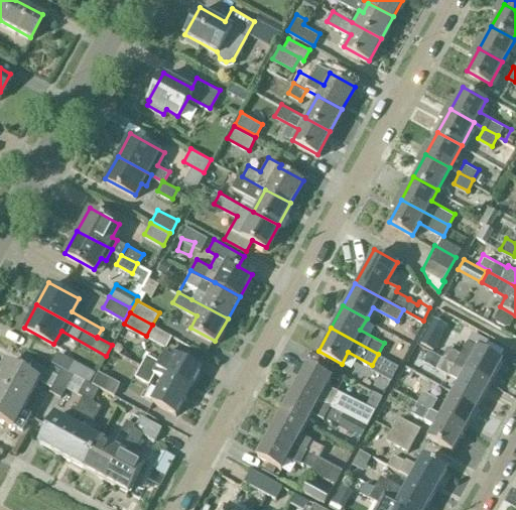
[(443,357),(457,364),(463,353),(449,346),(443,357)]
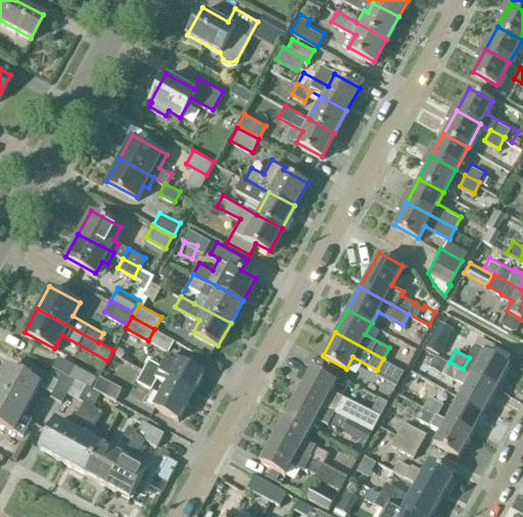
[(474,374),(497,387),(510,365),(486,351),(474,374)]
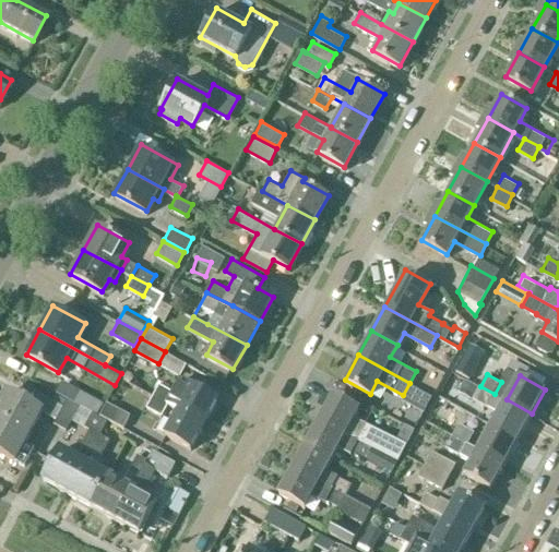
[(178,408),(204,422),(217,397),(180,376),(173,390),(158,382),(152,394),(167,402),(178,408)]
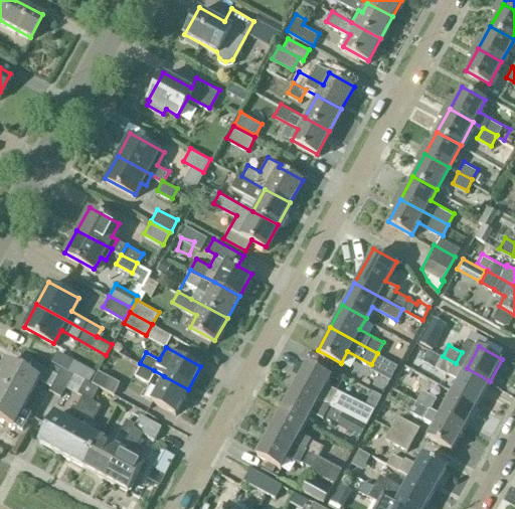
[(422,358),(461,379),(454,391),(478,403),(490,381),(467,368),(456,363),(443,356),(428,348),(422,358)]
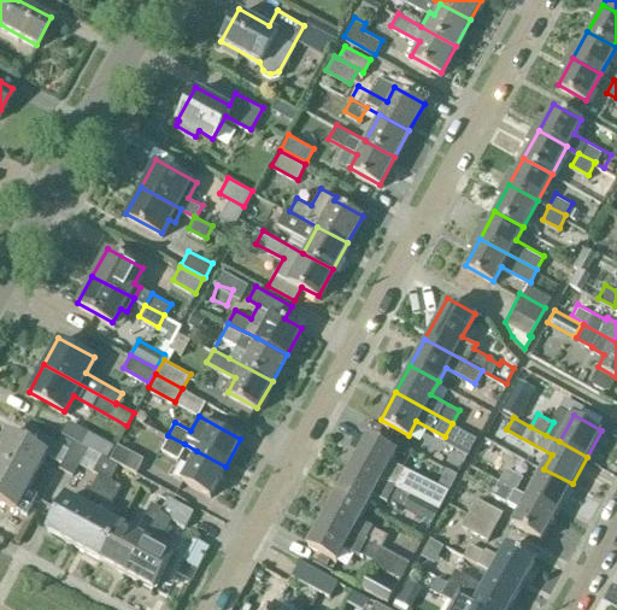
[(113,443),(88,428),(81,441),(101,453),(106,456),(113,443)]
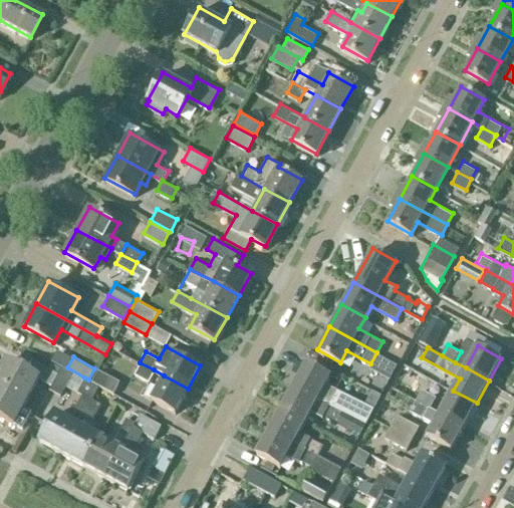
[(57,371),(36,360),(30,371),(6,358),(0,369),(5,372),(0,381),(0,414),(21,426),(30,410),(22,405),(38,376),(51,384),(57,371)]
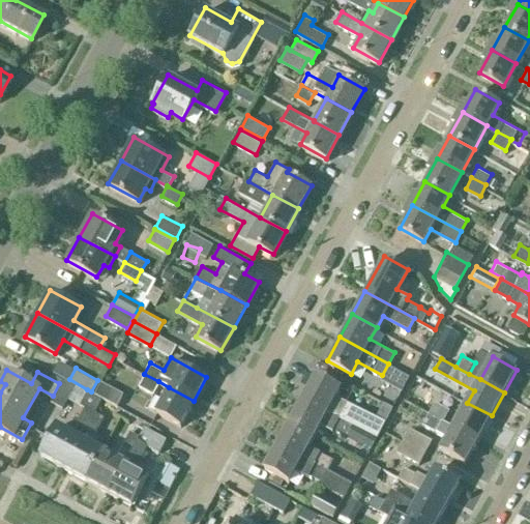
[(340,387),(315,374),(302,398),(333,413),(377,435),(381,427),(357,413),(358,411),(345,404),(347,401),(334,395),(340,387)]
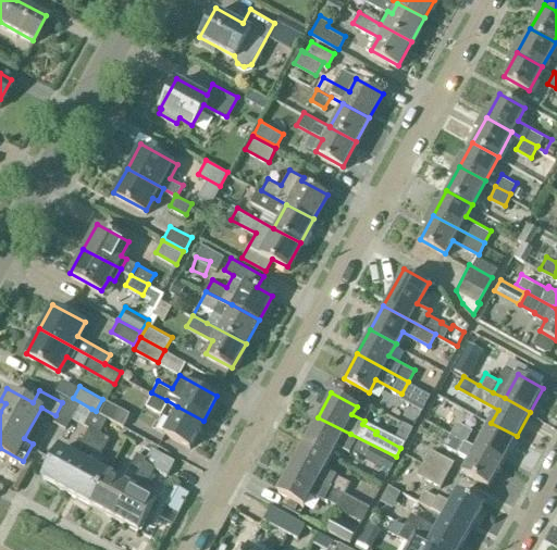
[(56,415),(53,420),(65,426),(78,402),(66,396),(62,402),(56,415)]
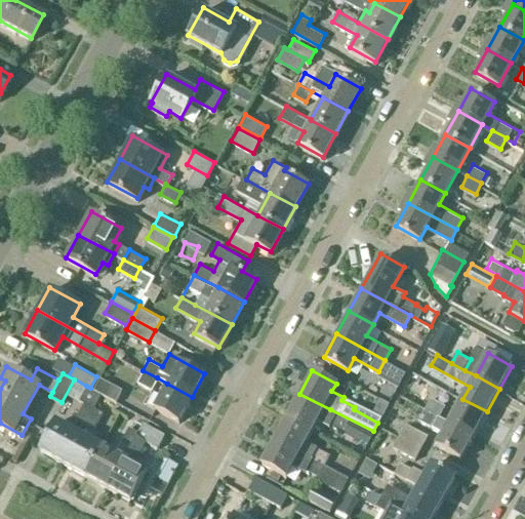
[(123,388),(101,375),(93,388),(116,400),(123,388)]
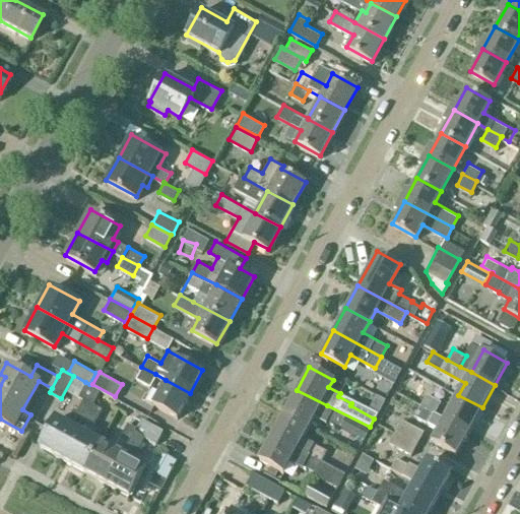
[(190,393),(166,380),(153,402),(177,415),(190,393)]
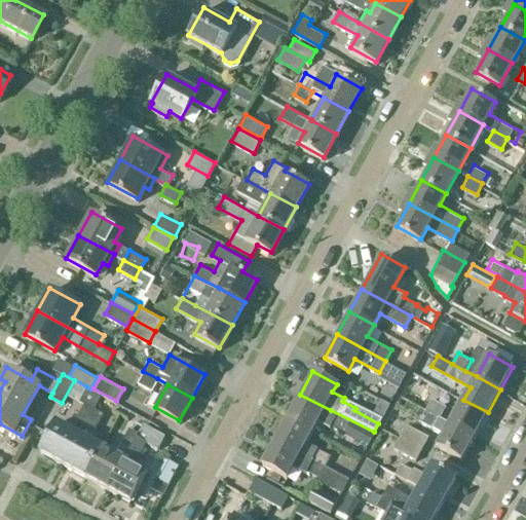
[(76,417),(85,422),(94,406),(101,395),(90,388),(86,386),(79,400),(84,403),(76,417)]
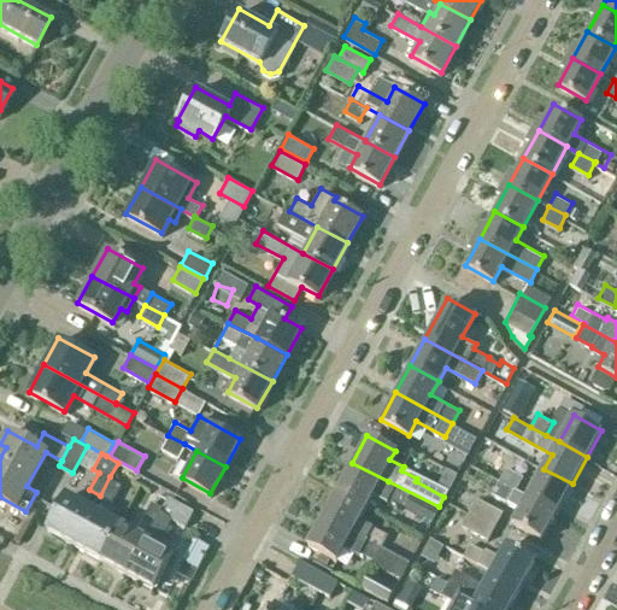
[(439,506),(352,463),(338,490),(365,504),(372,492),(386,499),(387,497),(403,505),(403,504),(432,520),(439,506)]
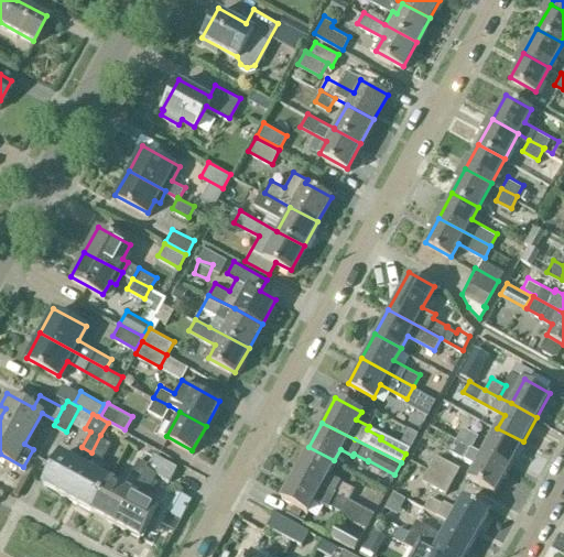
[(458,438),(473,446),(479,435),(464,427),(458,438)]
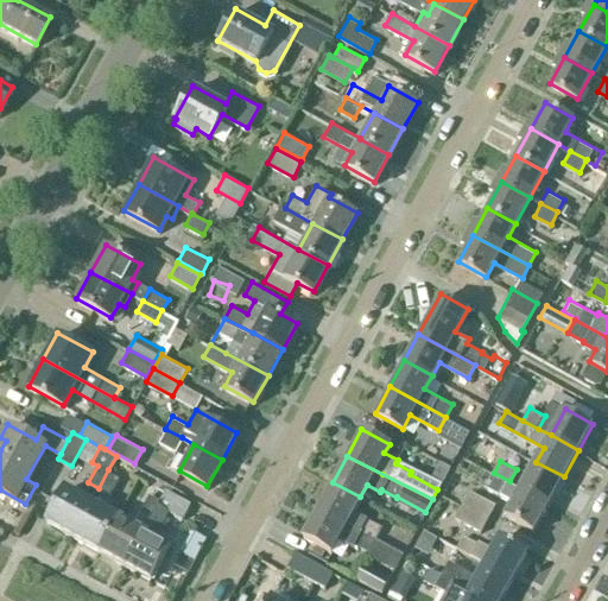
[(536,462),(521,488),(550,504),(564,476),(536,462)]
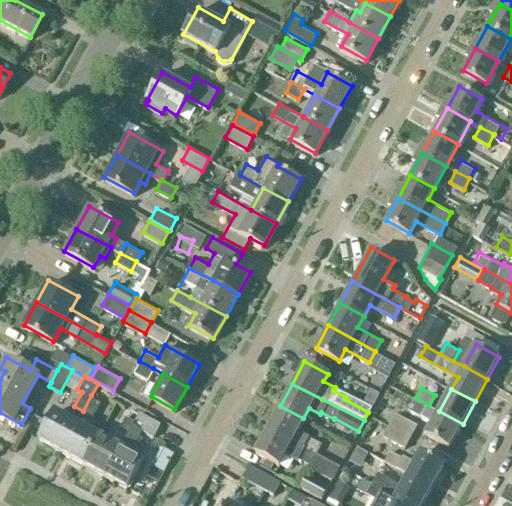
[(101,400),(91,395),(83,411),(92,416),(101,400)]
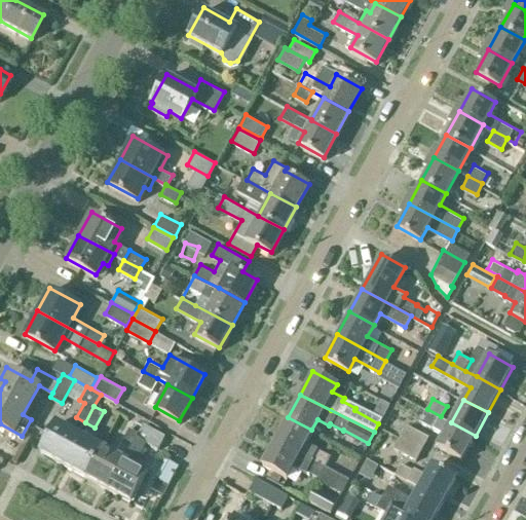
[(439,446),(463,458),(476,436),(451,422),(441,416),(427,409),(421,420),(446,434),(439,446)]
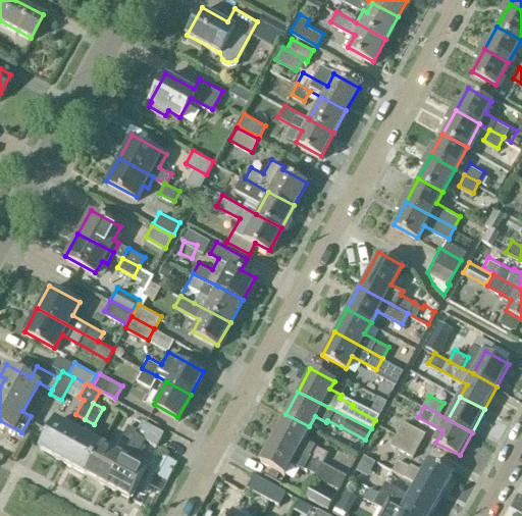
[(309,426),(285,414),(273,436),(321,462),(322,460),(329,464),(334,455),(303,437),(309,426)]
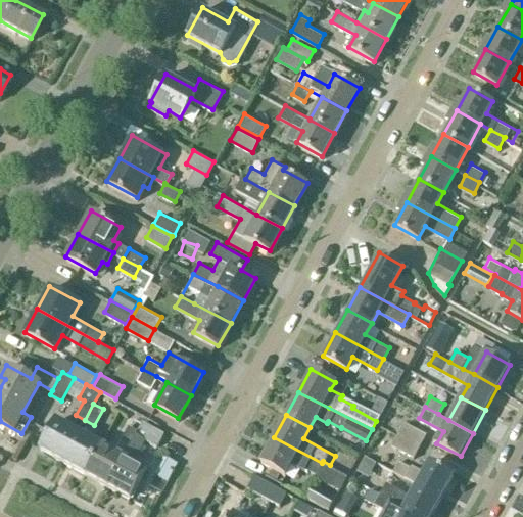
[(56,418),(40,448),(62,460),(79,430),(56,418)]
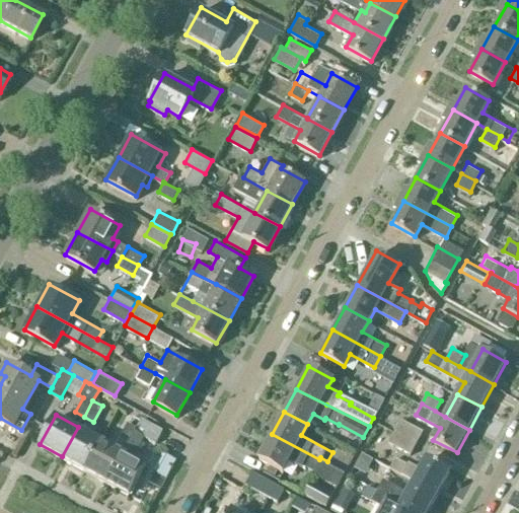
[(137,426),(106,481),(130,493),(145,463),(133,457),(145,436),(155,441),(162,428),(141,417),(137,426)]
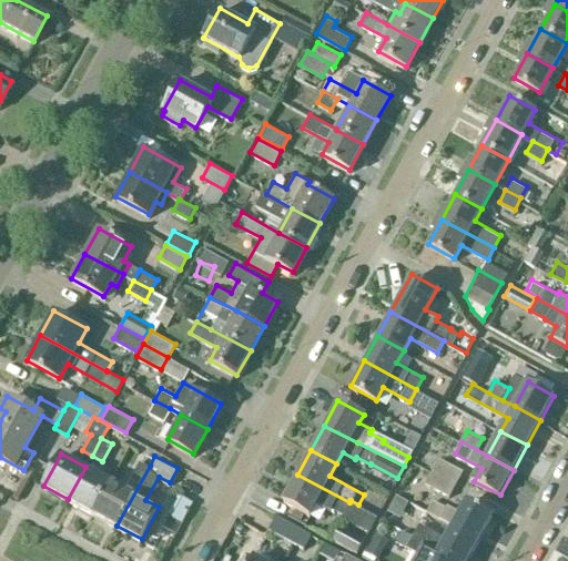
[(438,456),(430,469),(456,482),(463,469),(438,456)]
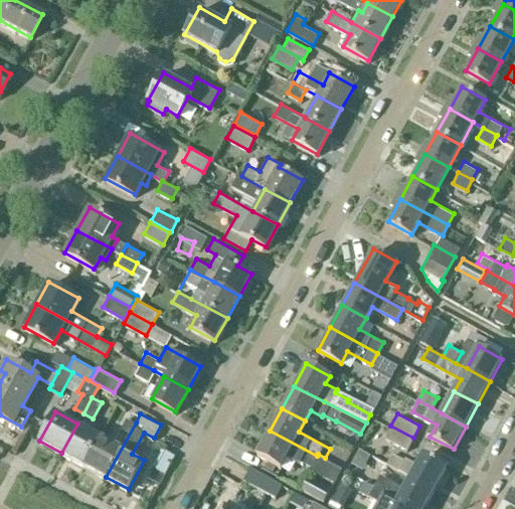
[(100,436),(83,465),(106,477),(136,422),(127,417),(113,443),(100,436)]
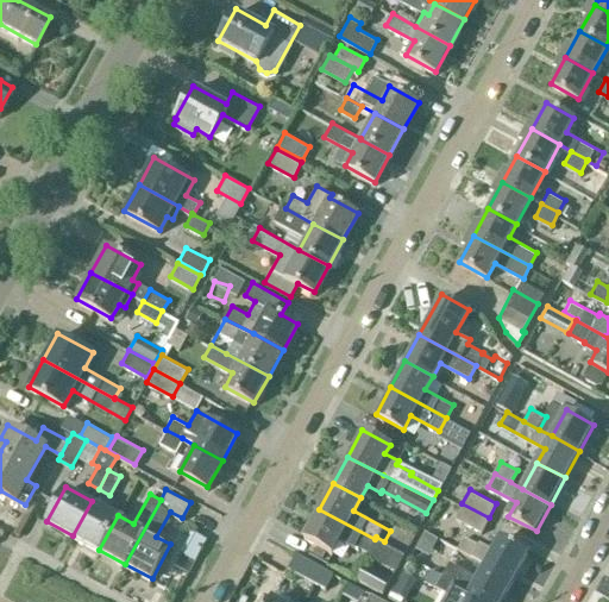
[(92,501),(73,535),(99,550),(118,515),(92,501)]
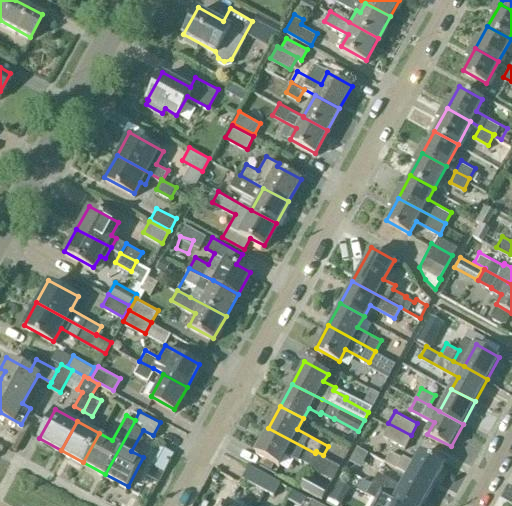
[(404,446),(411,435),(388,423),(382,434),(404,446)]
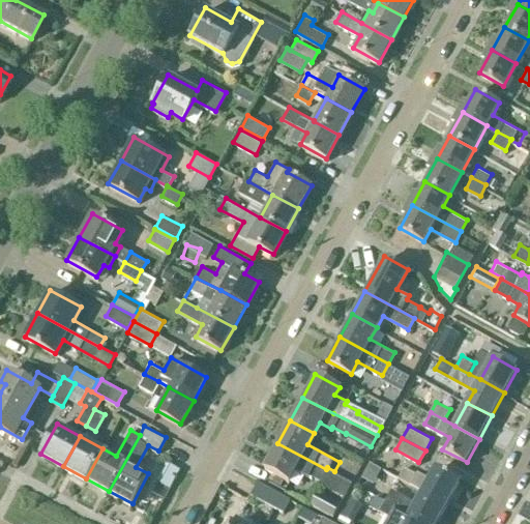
[(326,469),(277,443),(264,467),(289,479),(295,468),(307,475),(307,473),(320,481),(326,469)]
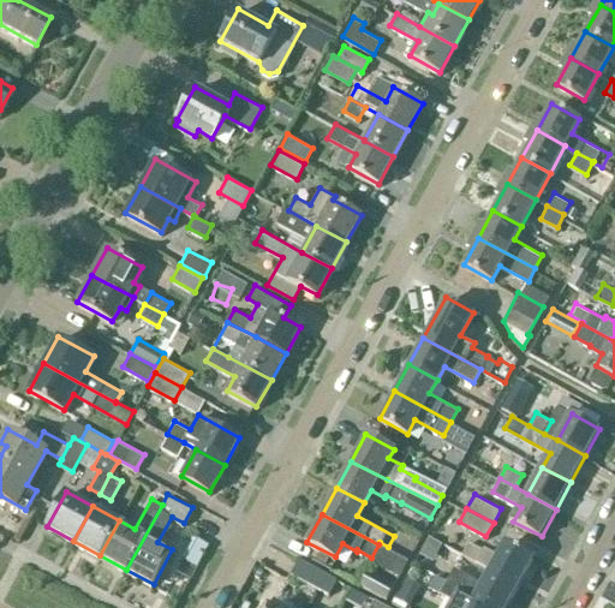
[(469,540),(461,553),(518,584),(533,556),(505,541),(497,554),(484,546),(483,548),(469,540)]
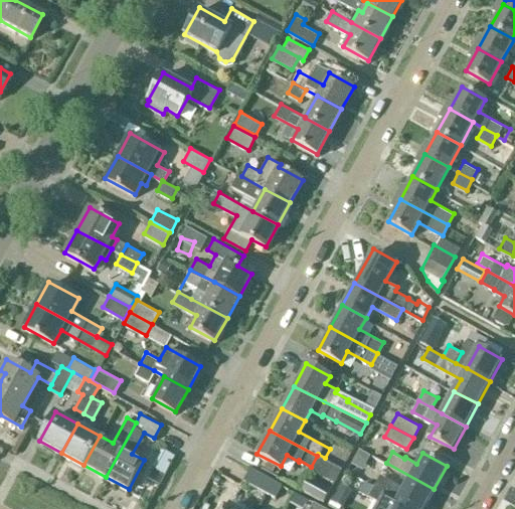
[(267,492),(274,479),(249,466),(242,480),(267,492)]
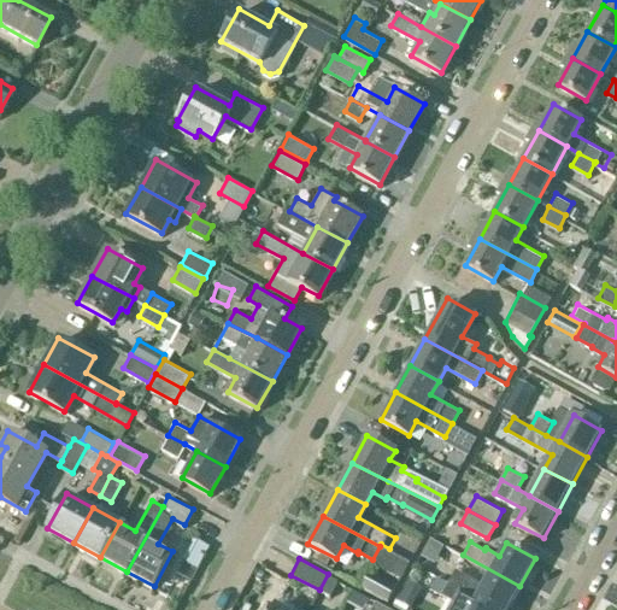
[(456,568),(448,581),(501,609),(506,609),(519,586),(491,570),(483,584),(456,568)]
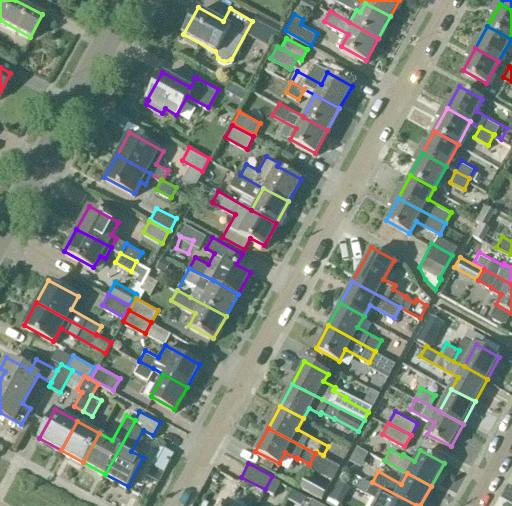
[(328,487),(305,475),(299,486),(322,498),(328,487)]
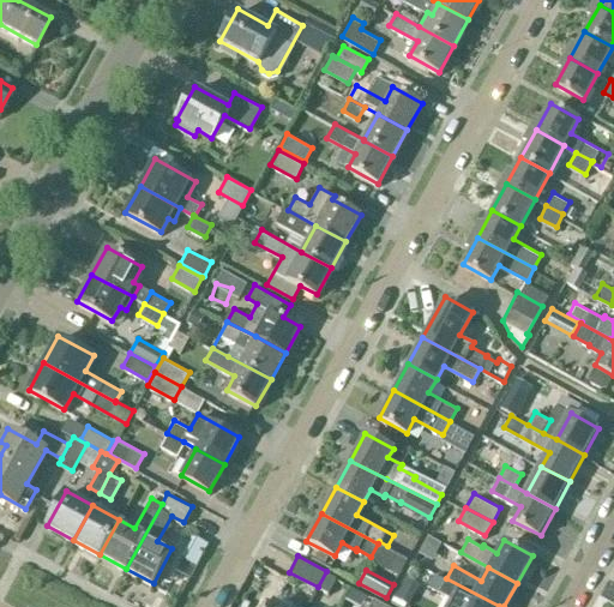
[(326,571),(318,587),(327,593),(336,577),(326,571)]
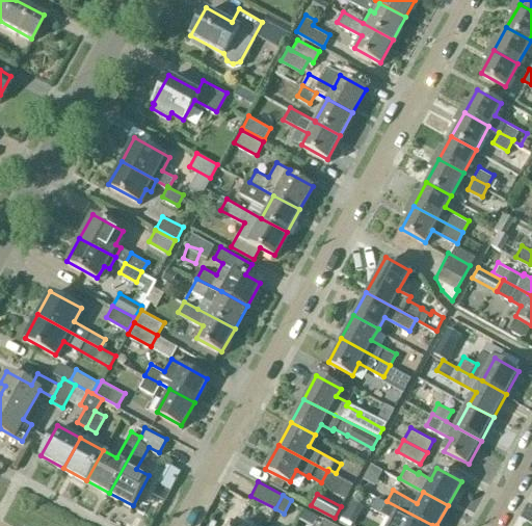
[(432,525),(387,501),(379,497),(373,507),(393,519),(393,520),(402,525),(432,525)]
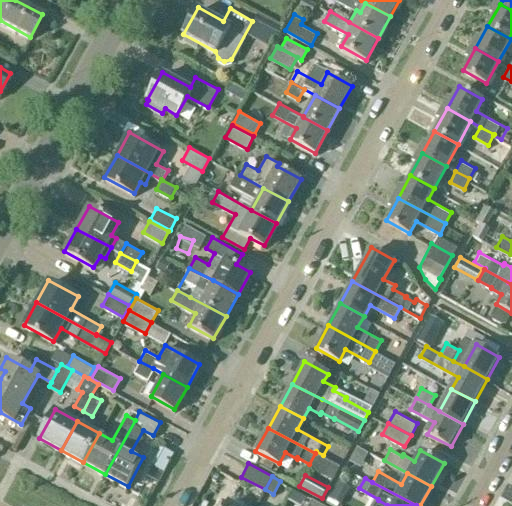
[(322,505),(323,504),(311,497),(306,505),(322,505)]
